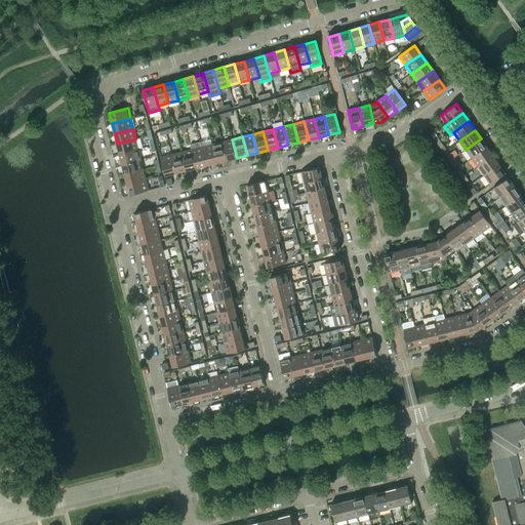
[(481,138),(466,150),(472,158),(487,147),(481,138)]
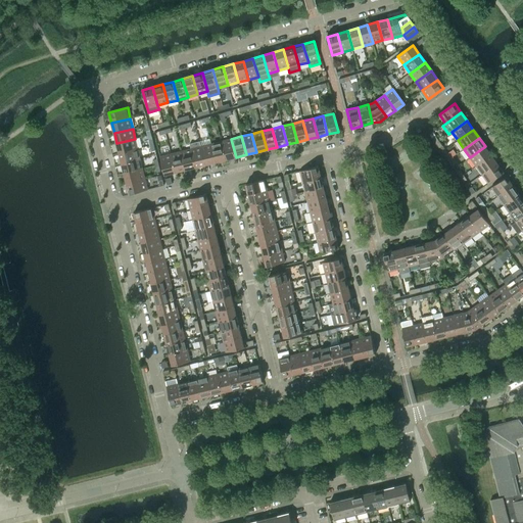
[(135,139),(116,143),(119,153),(138,148),(135,139)]
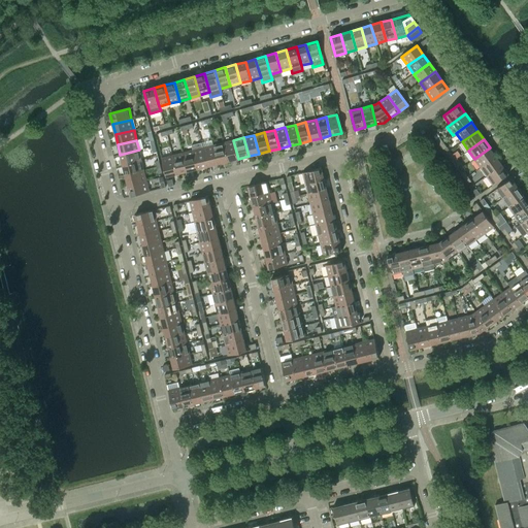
[(211,140),(201,142),(203,147),(207,166),(218,164),(213,145),(211,140)]
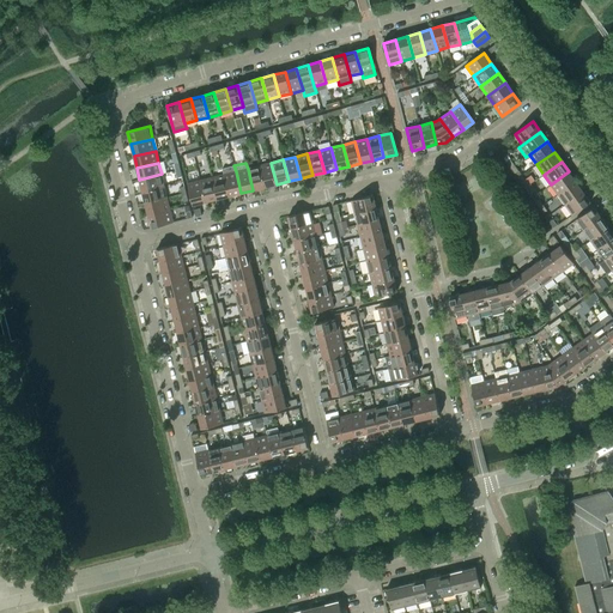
[(271,163),(259,165),(265,187),(277,184),(271,163)]
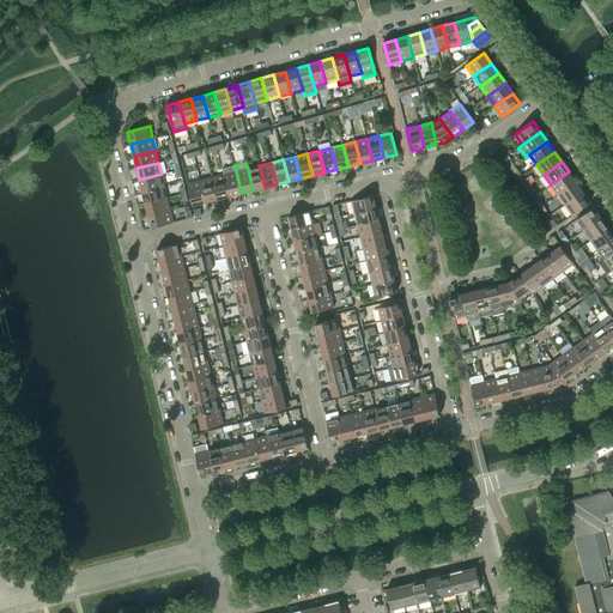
[(234,165),(223,169),(224,175),(229,196),(241,193),(236,171),(234,165)]
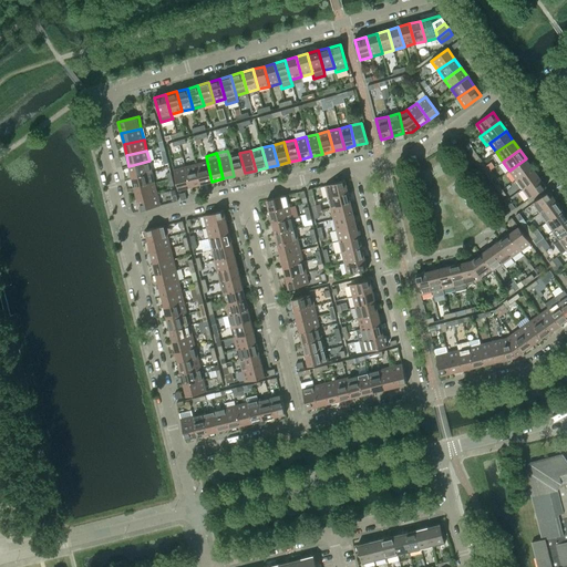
[(239,153),(229,156),(234,176),(245,173),(239,153)]
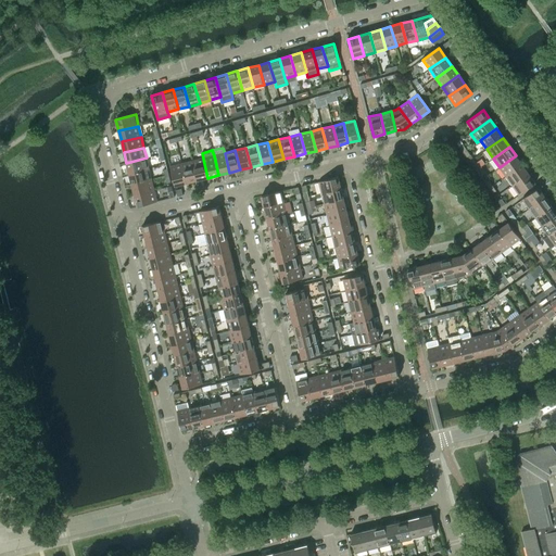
[(474,159),(470,155),(467,150),(463,152),(469,161),(474,159)]
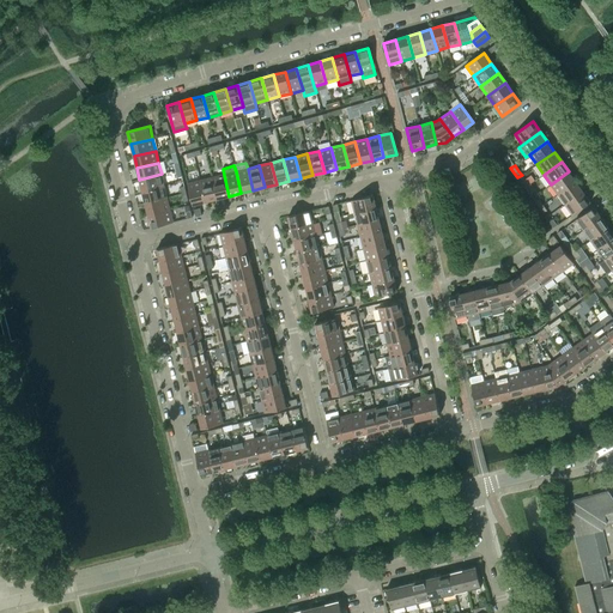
[(569,171),(551,184),(558,194),(576,182),(569,171)]
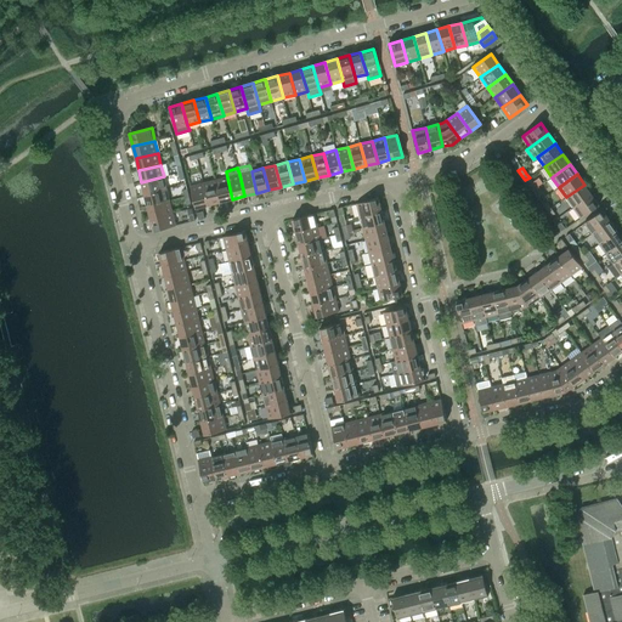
[(164,176),(141,182),(145,194),(167,188),(164,176)]
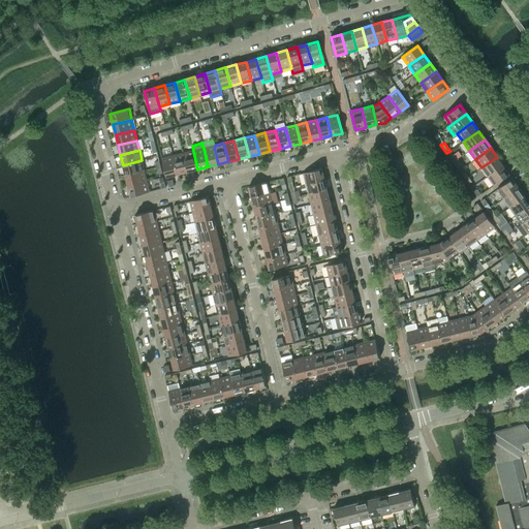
[(193,151),(183,153),(187,172),(197,169),(193,151)]
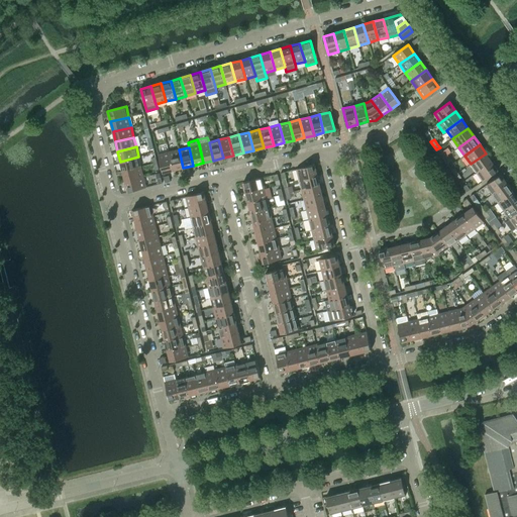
[(446,156),(440,147),(436,149),(442,159),(446,156)]
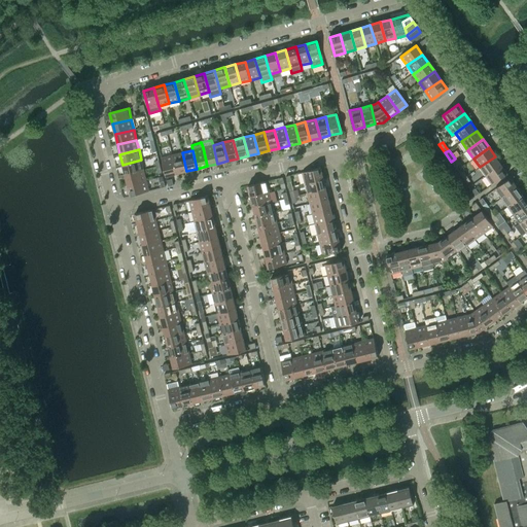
[(182,152),(172,154),(176,174),(186,171),(182,152)]
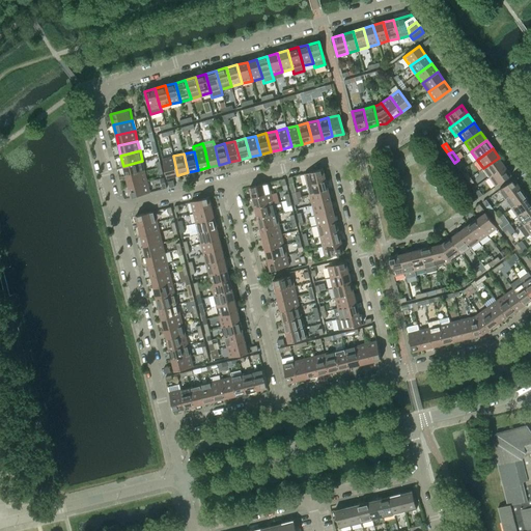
[(173,156),(163,159),(167,177),(177,175),(173,156)]
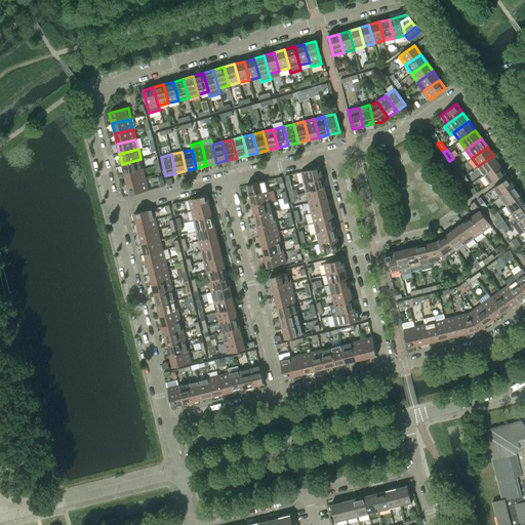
[(493,156),(478,166),(484,175),(499,164),(493,156)]
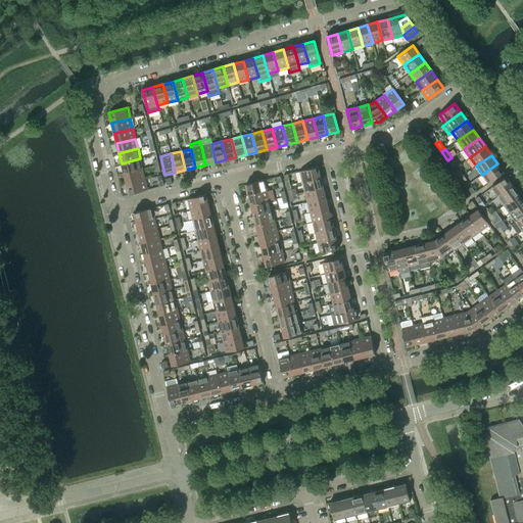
[(140,158),(122,163),(124,174),(142,169),(140,158)]
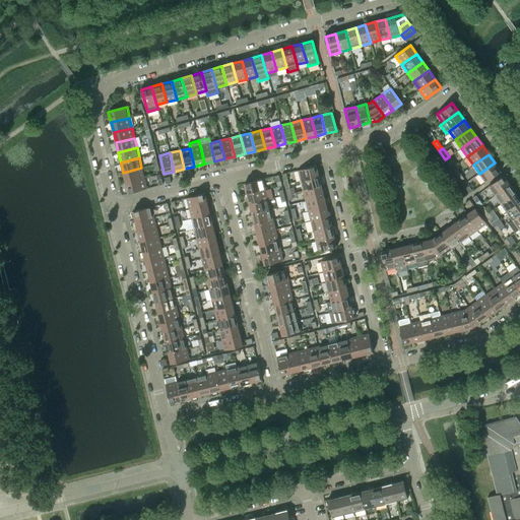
[(495,163),(479,174),(485,182),(501,172),(495,163)]
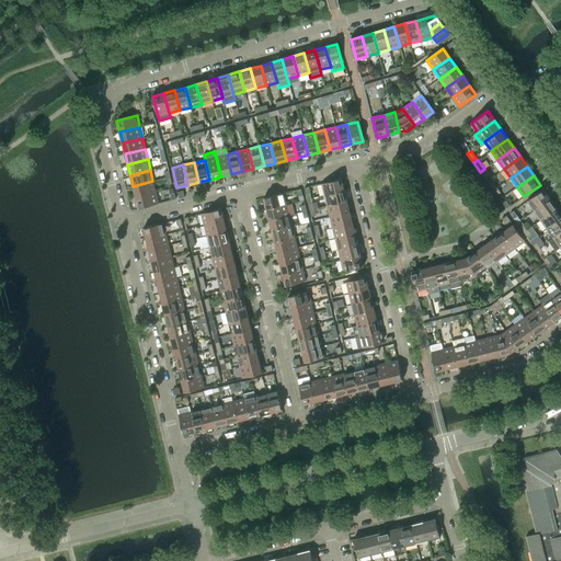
[(341,179),(321,183),(324,195),(344,190),(341,179)]
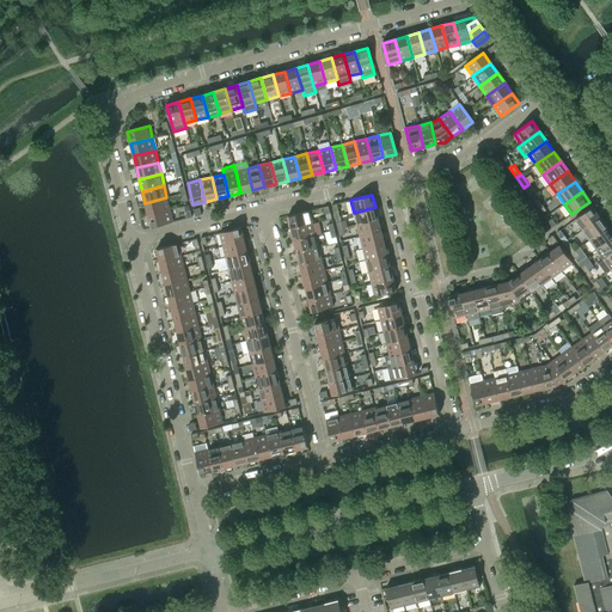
[(166,197),(145,203),(148,215),(170,209),(166,197)]
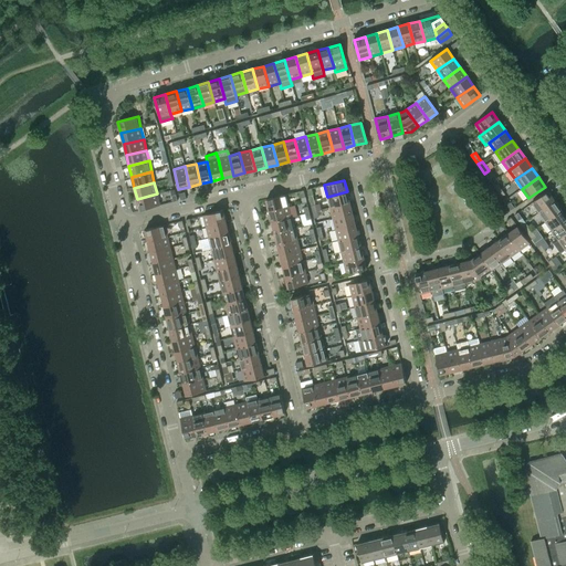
[(347,191),(327,197),(329,208),(350,202),(347,191)]
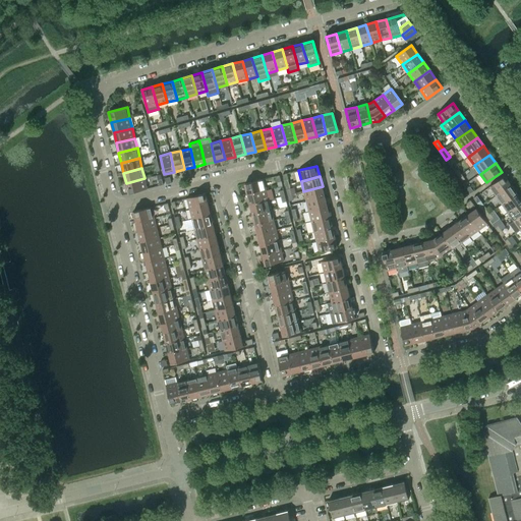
[(505,176),(489,187),(496,195),(511,185),(505,176)]
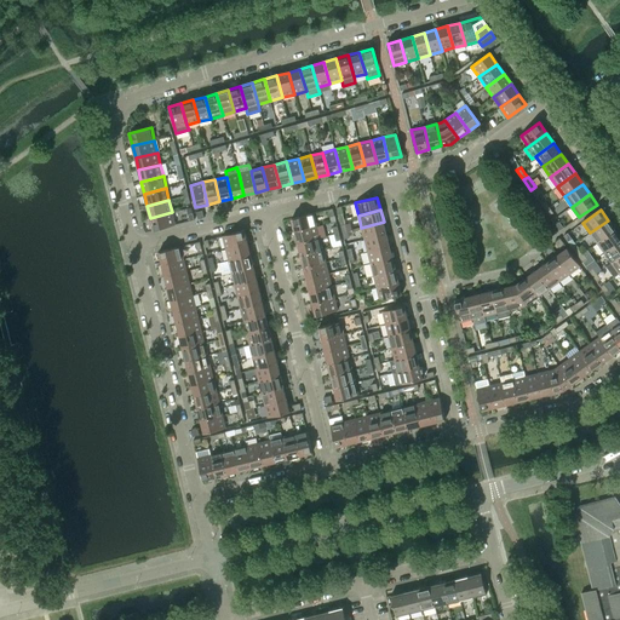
[(172,212),(150,218),(153,230),(176,225),(172,212)]
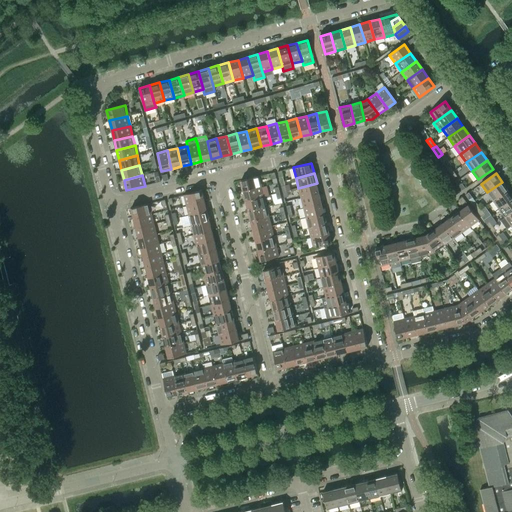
[(259,176),(241,181),(243,191),(261,186),(259,176)]
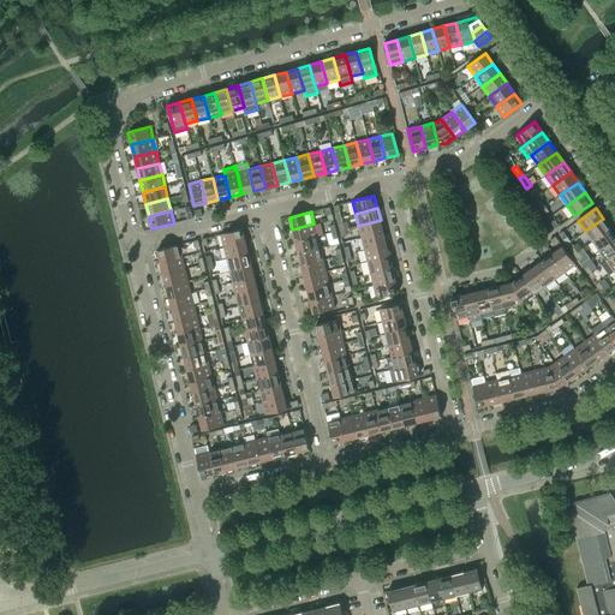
[(603,219),(585,231),(592,242),(610,228),(603,219)]
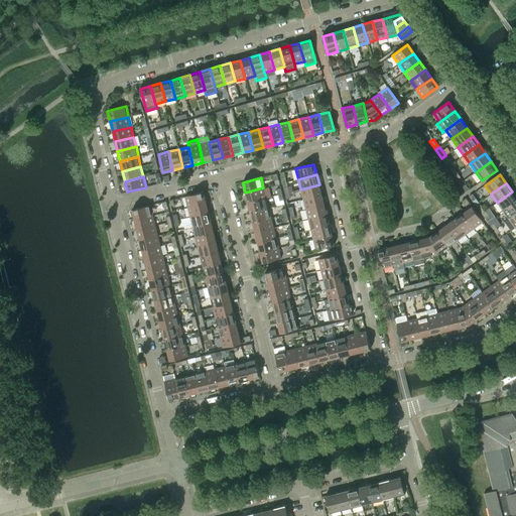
[(319,184),(300,189),(303,200),(321,195),(319,184)]
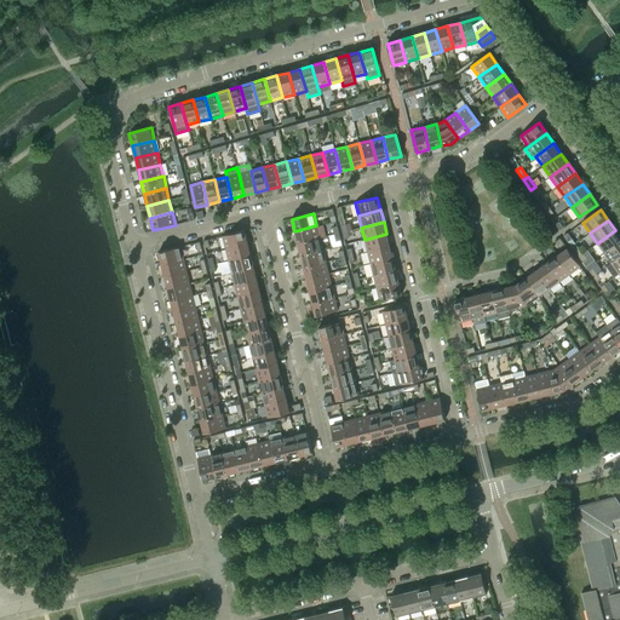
[(316,225),(294,231),(298,244),(320,237),(316,225)]
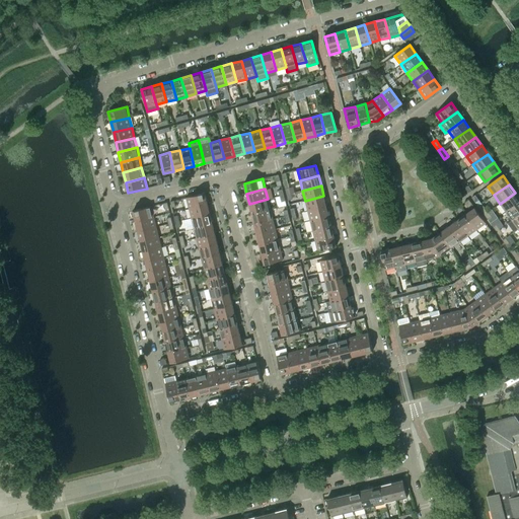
[(205,193),(187,198),(189,208),(207,204),(205,193)]
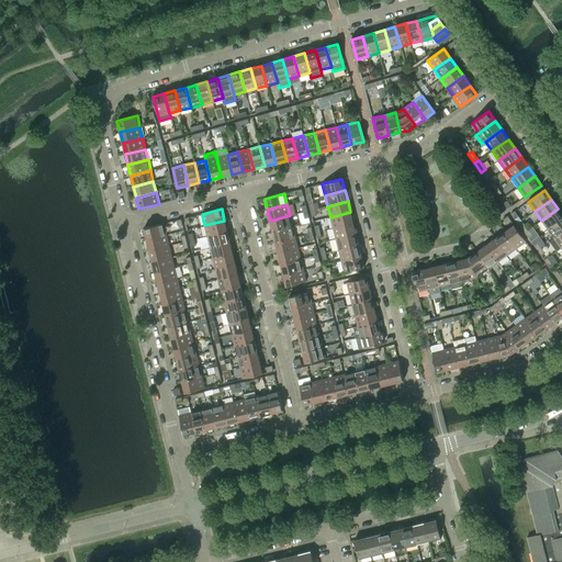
[(561,214),(558,209),(541,221),(548,229),(561,218),(561,214)]
